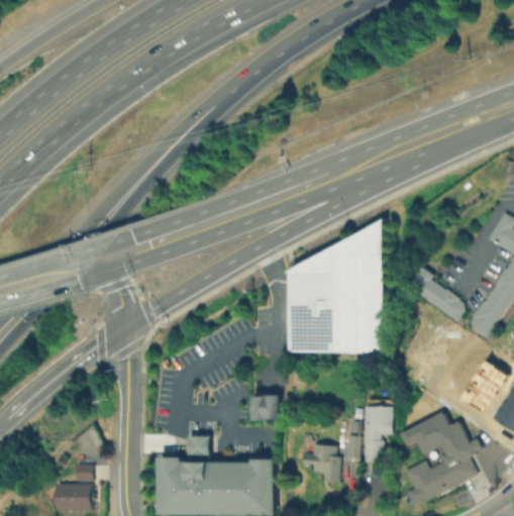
[(513,289),(482,339),(464,327),(470,318),(467,316),(478,300),(481,301),(492,285),(489,283),(500,266),(502,267),(510,254),(485,237),(501,211),(513,219),(509,225),(513,228),(513,289)]
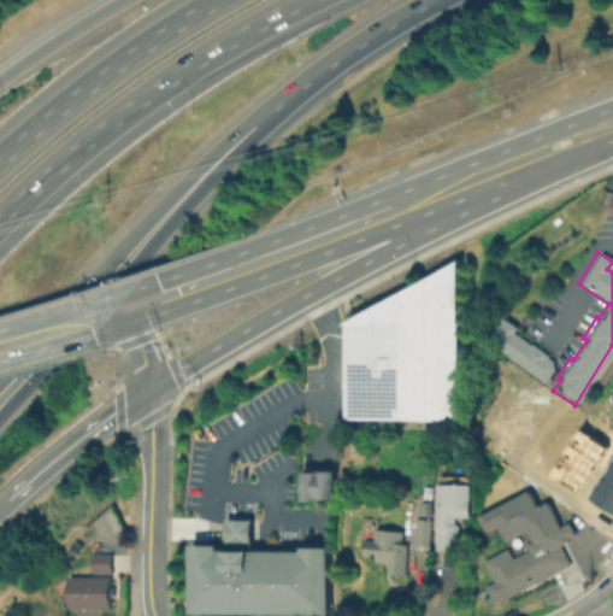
[(455,259),(454,421),(342,421),(342,322),(455,259)]
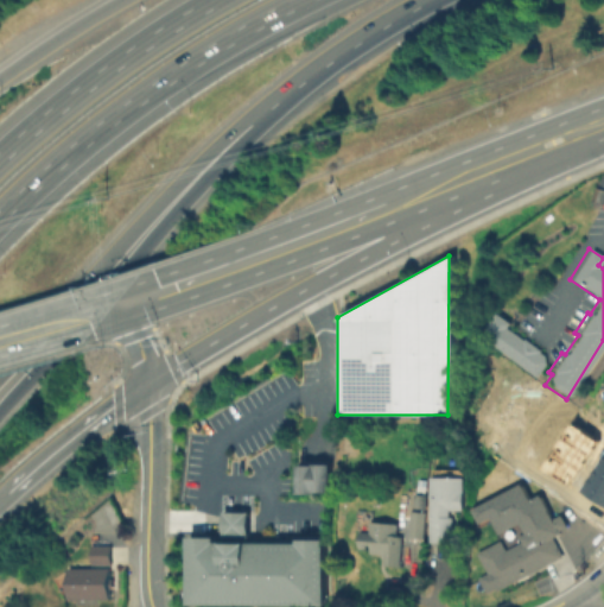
[(533,379),(476,337),(494,313),(507,322),(502,328),(519,340),(521,336),(538,348),(534,352),(546,360),(533,379)]
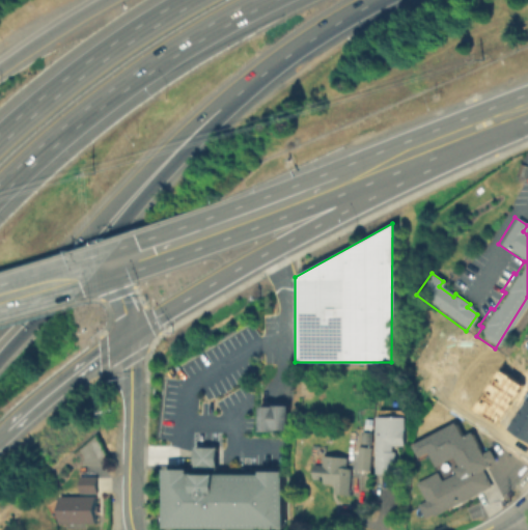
[(499,370),(523,386),(515,399),(490,384),(499,370)]
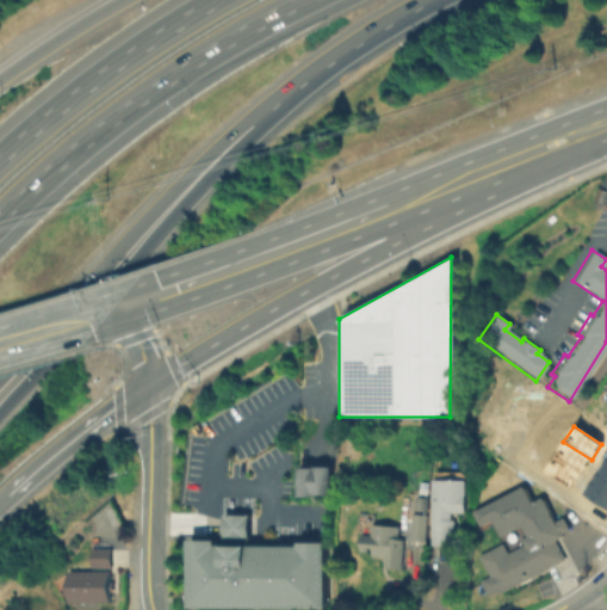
[(563,442),(592,460),(582,474),(553,456),(563,442)]
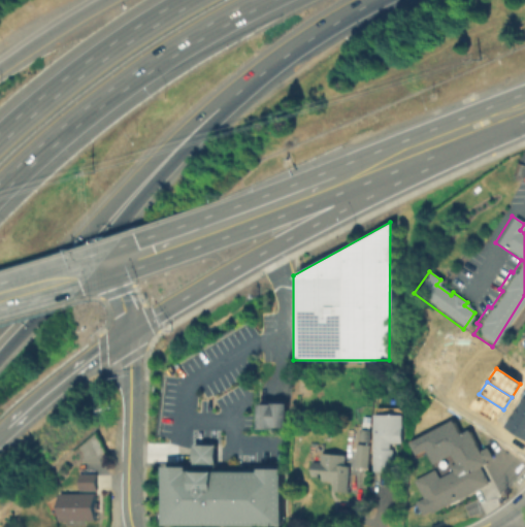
[(479,394),(503,409),(495,423),(470,407),(479,394)]
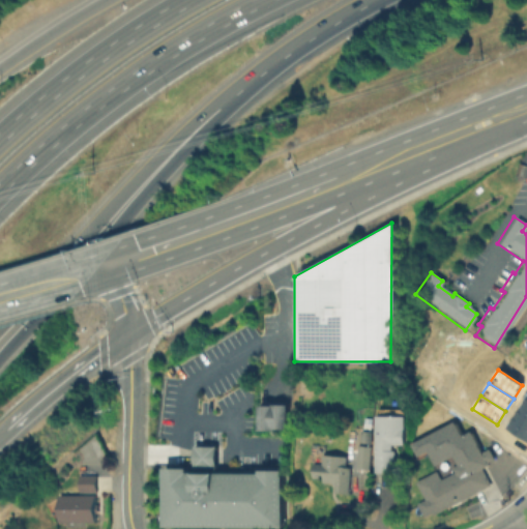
[(523,402),(526,404),(526,422),(515,415),(523,402)]
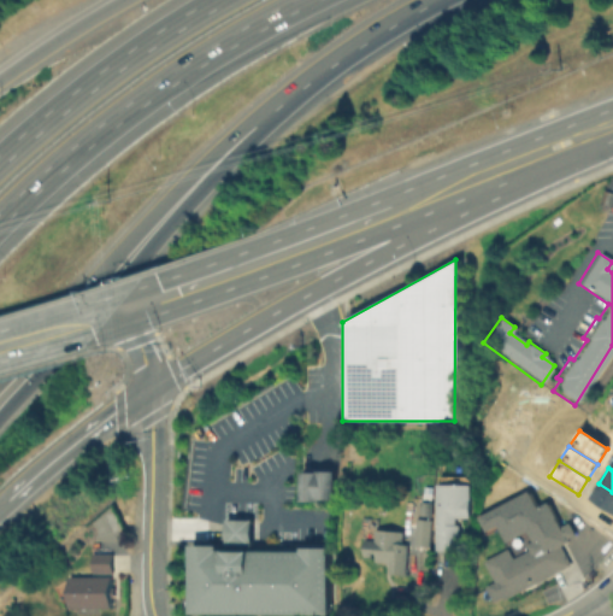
[(332,499),(316,499),(316,473),(316,470),(334,471),(332,499)]
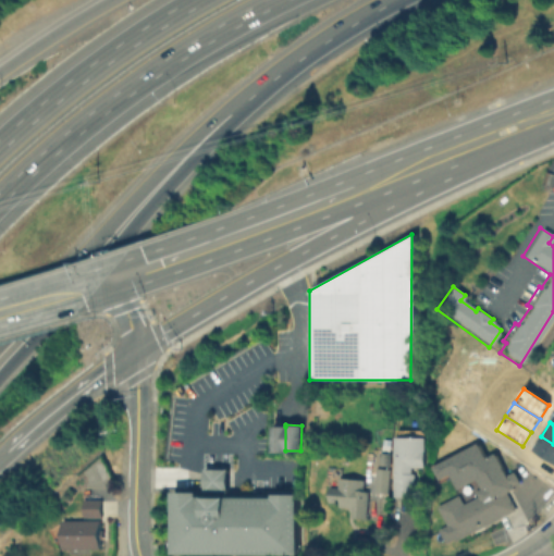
[(285,451),(285,453),(269,453),(270,427),(285,427),(285,451)]
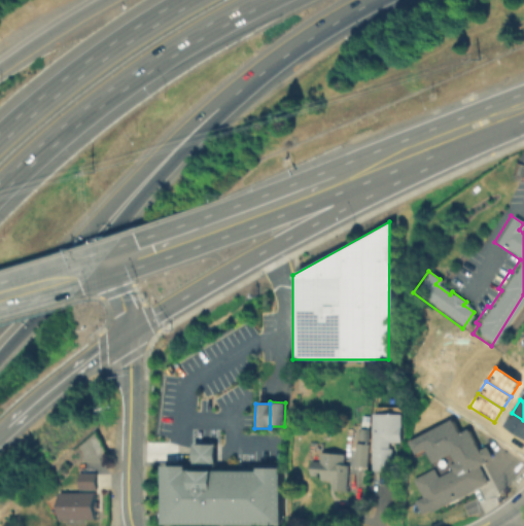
[(371,470),(372,413),(373,413),(373,407),(398,407),(398,414),(400,414),(399,443),(387,443),(387,448),(391,448),(390,470),(371,470)]
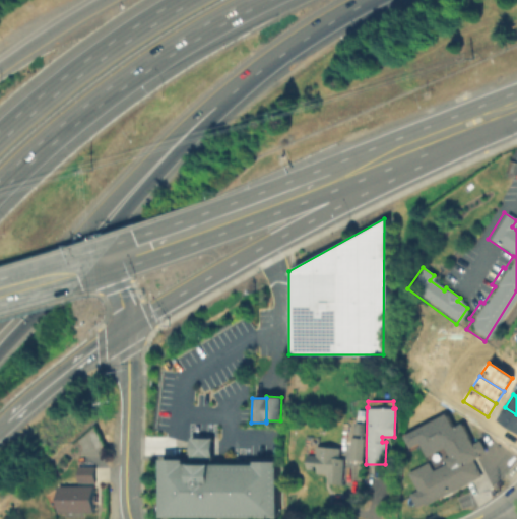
[(505,407),(516,414),(516,434),(497,420),(505,407)]
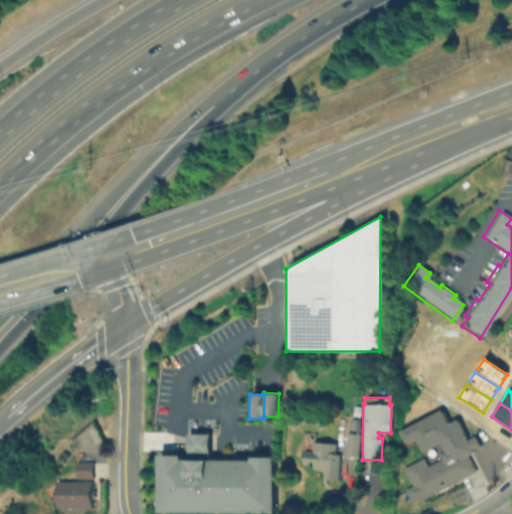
[(408,502),(402,490),(410,486),(400,468),(420,457),(425,466),(439,459),(437,455),(441,452),(436,443),(419,452),(412,439),(403,444),(397,432),(440,409),(447,422),(454,418),(465,439),(472,436),(477,446),(471,449),(472,452),(466,455),(475,471),(418,501),(416,498),(408,502)]
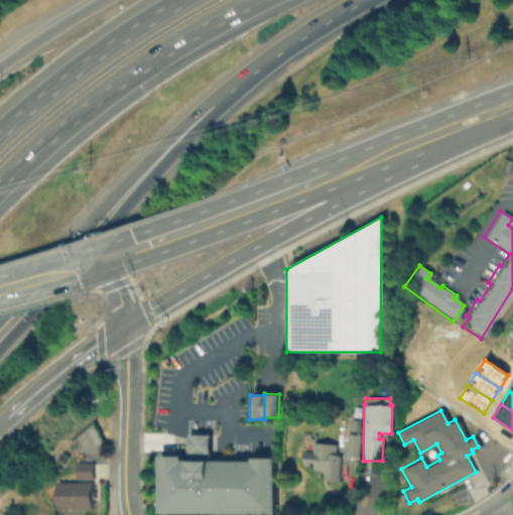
[(359,431),(350,431),(350,419),(359,419),(359,431)]
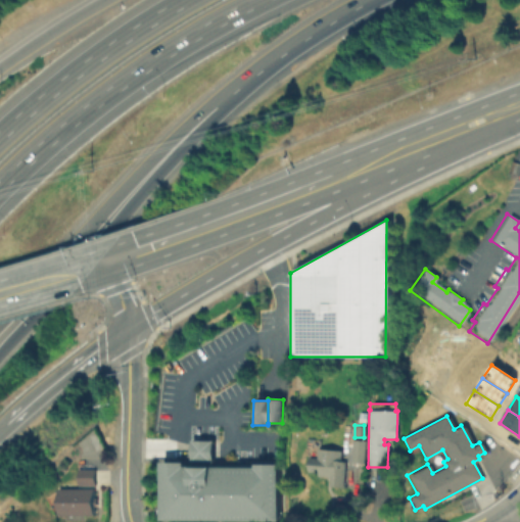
[(217,521),(158,520),(159,461),(183,461),(183,463),(188,463),(188,452),(188,439),(210,439),(210,452),(210,463),(247,463),(247,460),(278,460),(277,497),(275,497),(274,521),(217,521)]
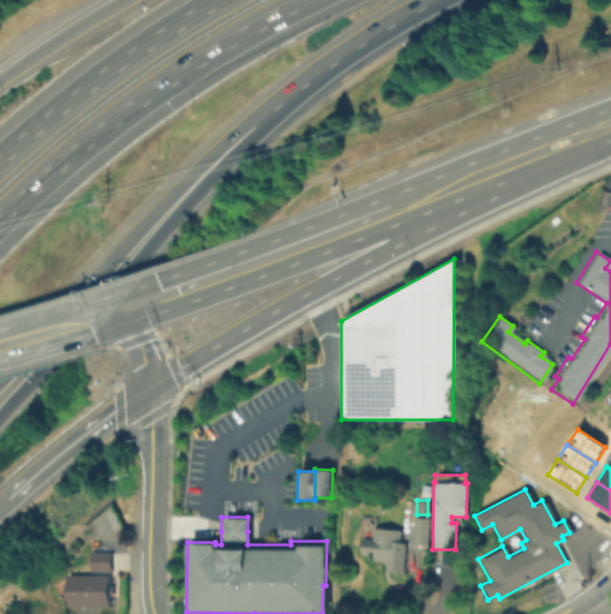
[(429,518),(425,544),(411,543),(413,517),(429,518)]
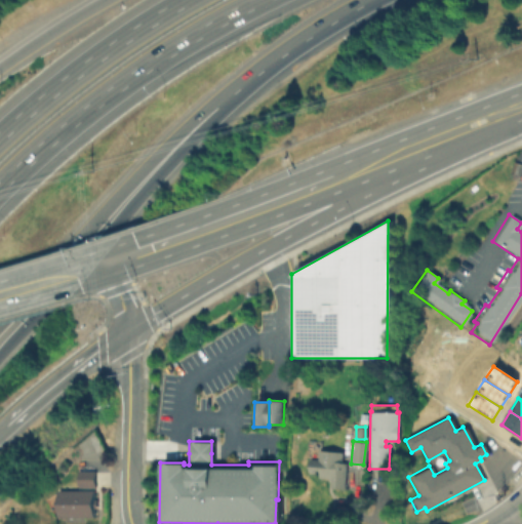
[(346,488),(329,487),(329,479),(318,479),(318,474),(309,473),(310,459),(318,459),(318,450),(338,451),(338,462),(347,462),(346,488)]
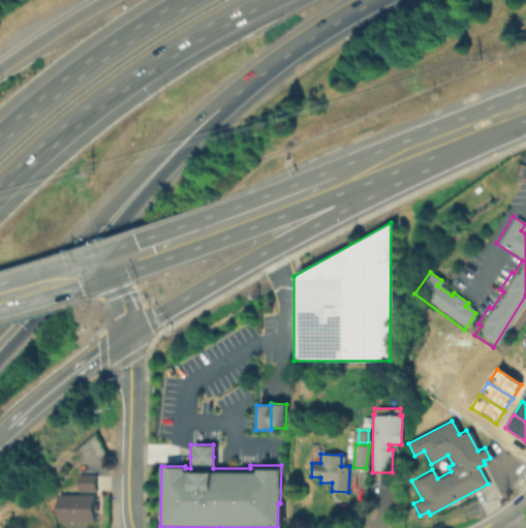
[(92,491),(75,491),(75,474),(92,474),(92,491)]
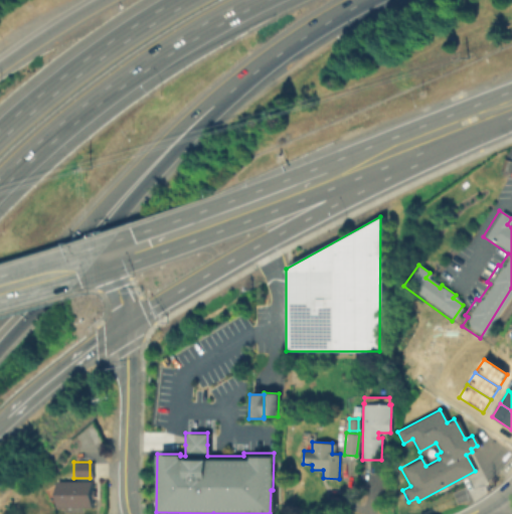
[(89,508),(54,507),(54,481),(88,482),(88,490),(91,490),(91,498),(89,498),(89,508)]
